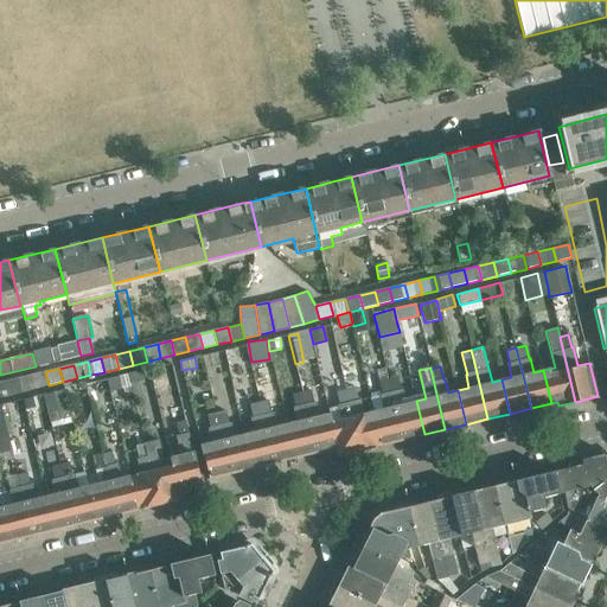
[(141,370),(127,374),(129,384),(131,384),(133,397),(141,395),(138,382),(145,381),(141,370)]
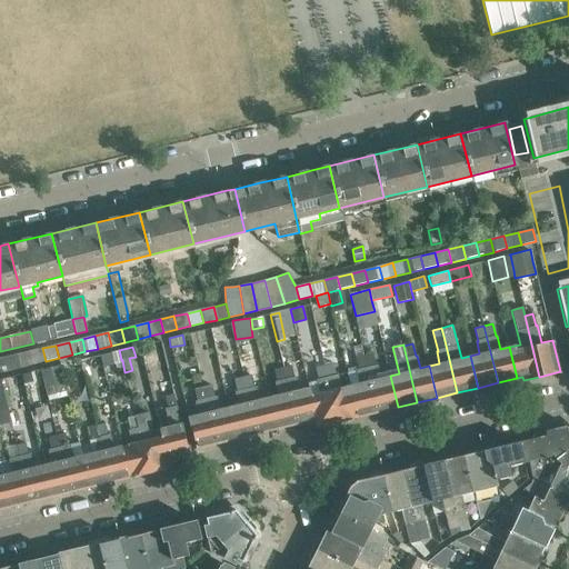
[(32,365),(46,361),(42,348),(29,351),(32,365)]
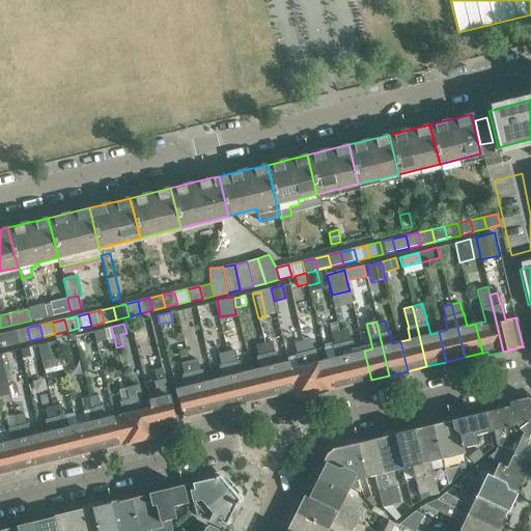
[(335,358),(327,360),(334,389),(353,385),(339,331),(338,327),(330,328),(334,345),(333,346),(335,358)]
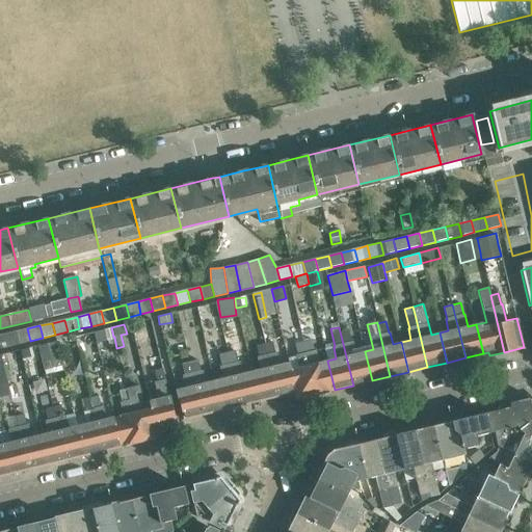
[(27,328),(16,331),(18,344),(30,341),(27,328)]
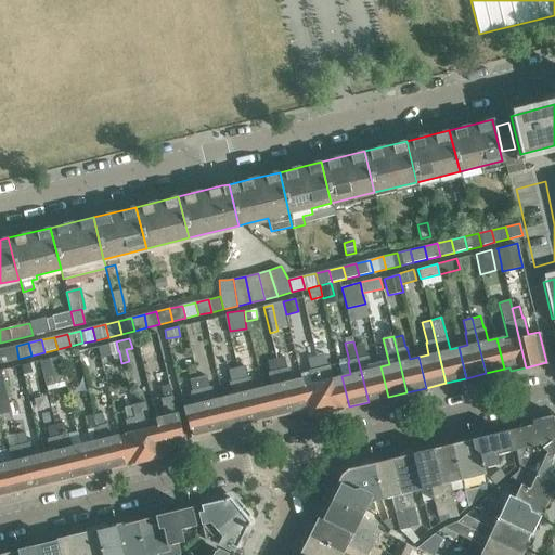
[(107,344),(98,346),(101,357),(110,355),(107,344)]
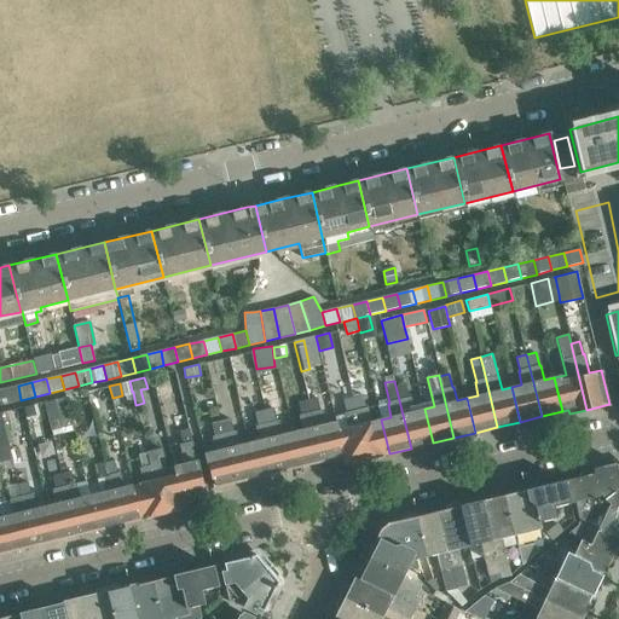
[(433,443),(424,409),(414,411),(410,398),(409,398),(405,383),(395,386),(411,449),(433,443)]
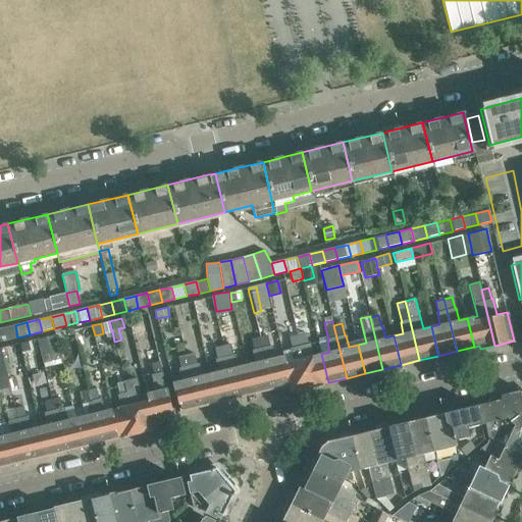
[(6,341),(17,337),(15,325),(3,328),(6,341)]
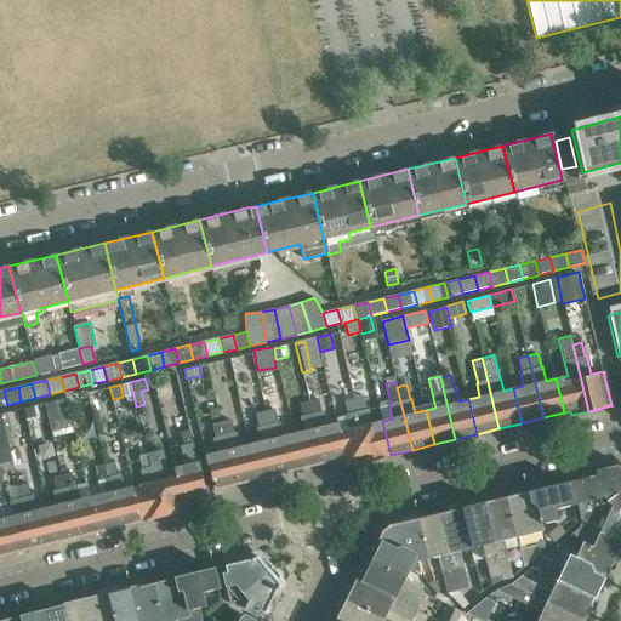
[(109,387),(86,393),(90,405),(113,399),(109,387)]
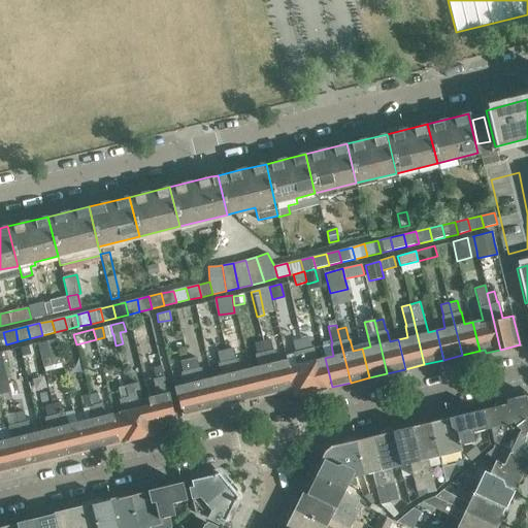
[(332,387),(325,358),(315,360),(308,337),(300,339),(312,392),(332,387)]
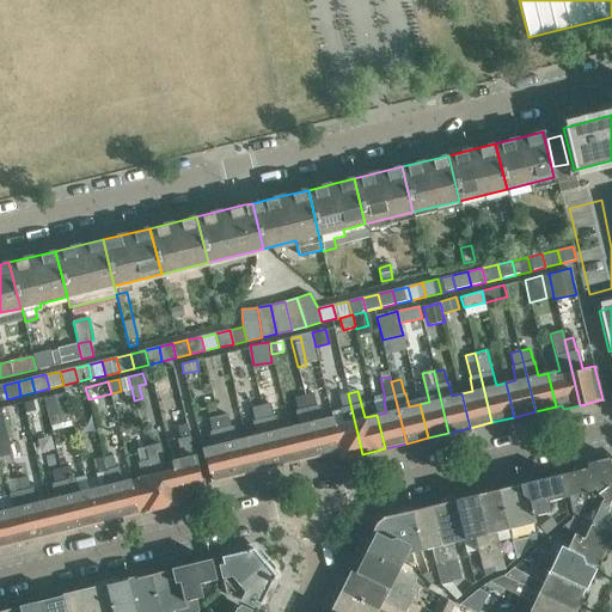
[(43,398),(50,424),(69,420),(62,393),(43,398)]
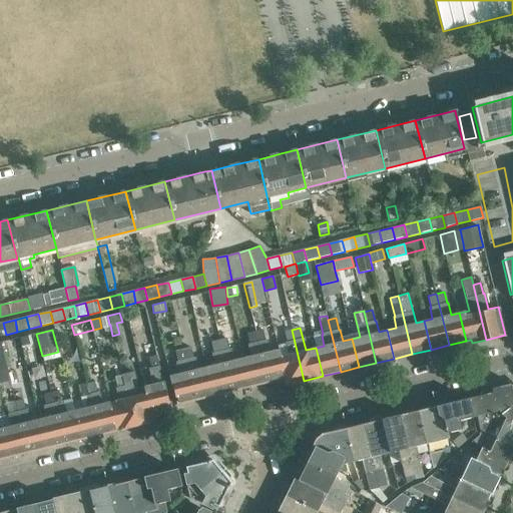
[(285,379),(280,357),(278,351),(269,353),(267,341),(265,341),(262,330),(253,332),(266,383),(285,379)]
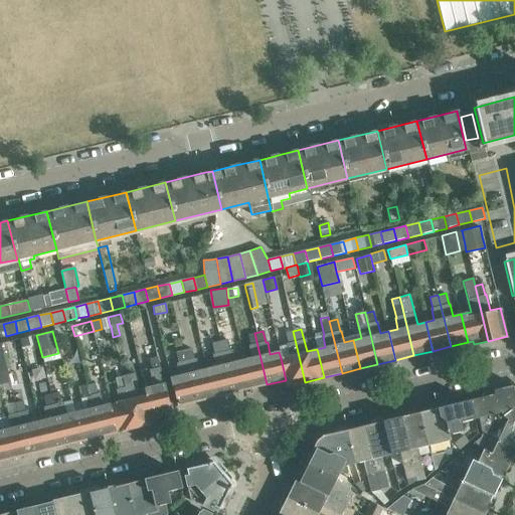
[(289,356),(281,358),(286,380),(287,386),(305,382),(293,331),(286,333),(288,344),(287,345),(289,356)]
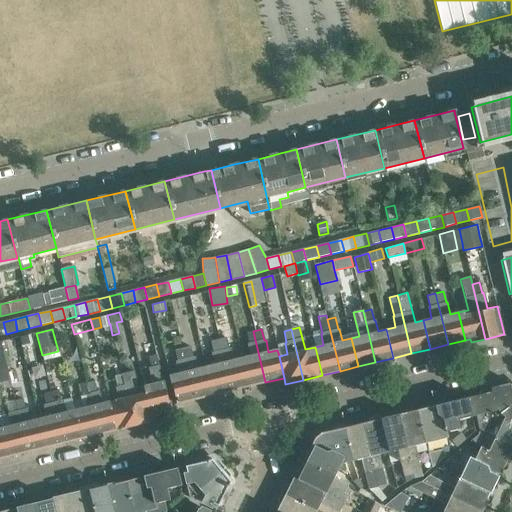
[(251,356),(241,358),(248,387),(265,382),(253,331),(245,333),(251,356)]
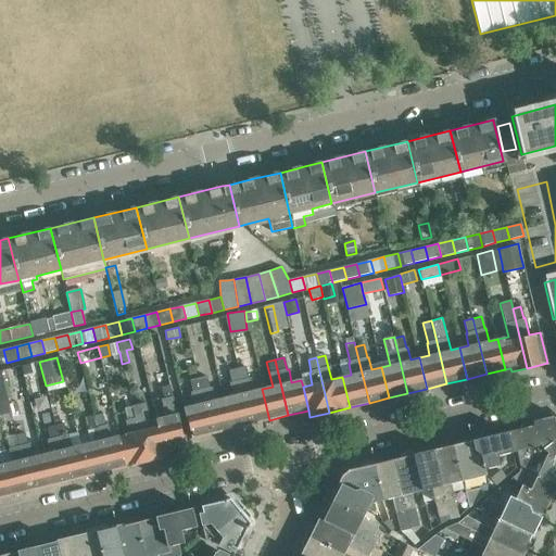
[(29,365),(22,367),(24,377),(33,376),(29,365)]
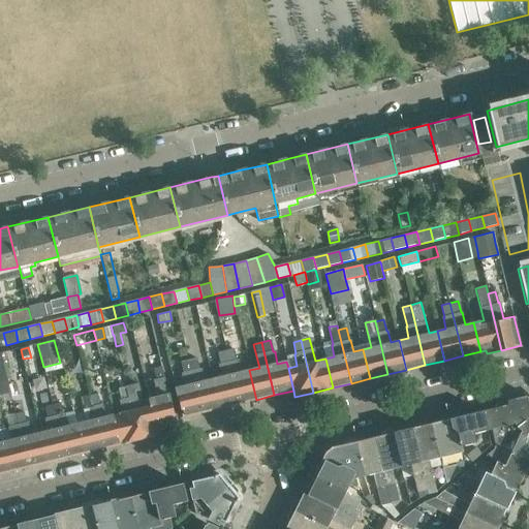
[(187,360),(200,413),(219,408),(212,379),(203,381),(194,348),(185,350),(187,360)]
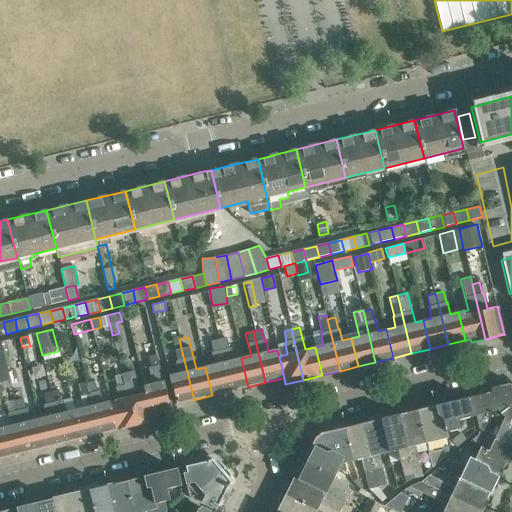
[(218,339),(230,391),(248,387),(241,358),(233,360),(230,348),(229,349),(226,337),(218,339)]
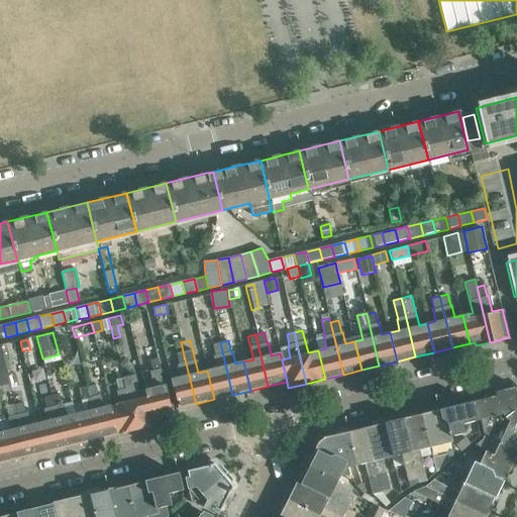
[(216,369),(207,371),(214,399),(232,395),(220,342),(212,344),(215,356),(213,356),(216,369)]
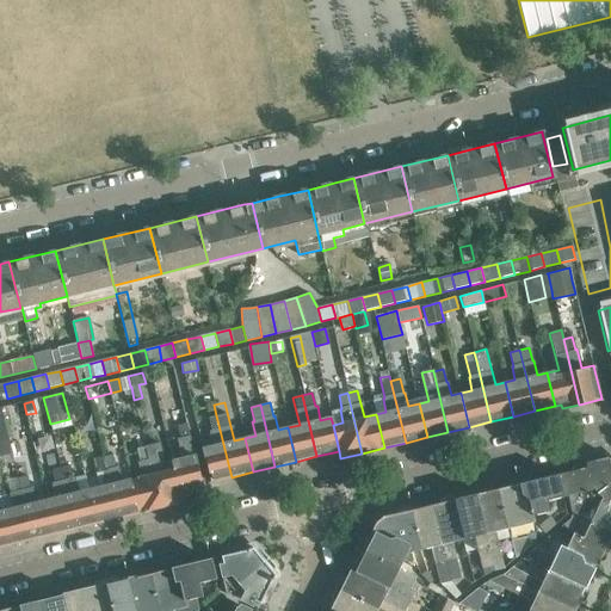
[(0,457),(12,455),(0,408),(0,457)]
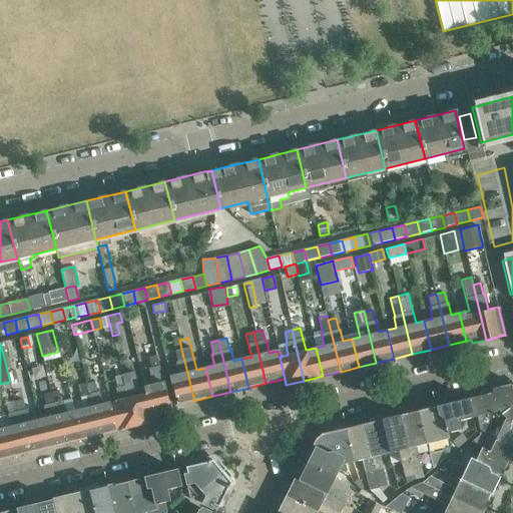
[(194,401),(181,349),(174,351),(177,362),(176,362),(179,375),(169,377),(176,405),(194,401)]
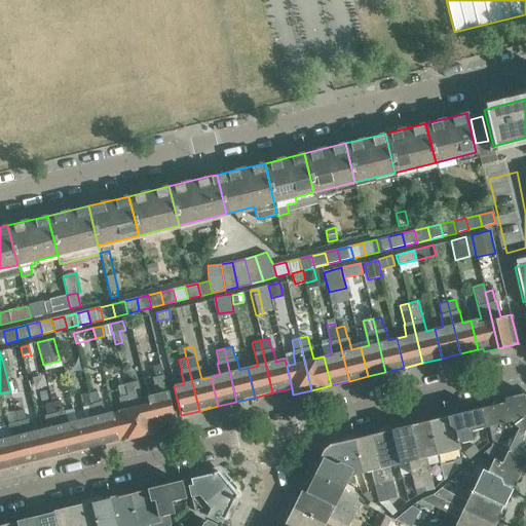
[(148,396),(156,425),(170,422),(177,420),(176,416),(175,415),(173,416),(160,364),(152,366),(155,377),(152,378),(156,393),(148,396)]
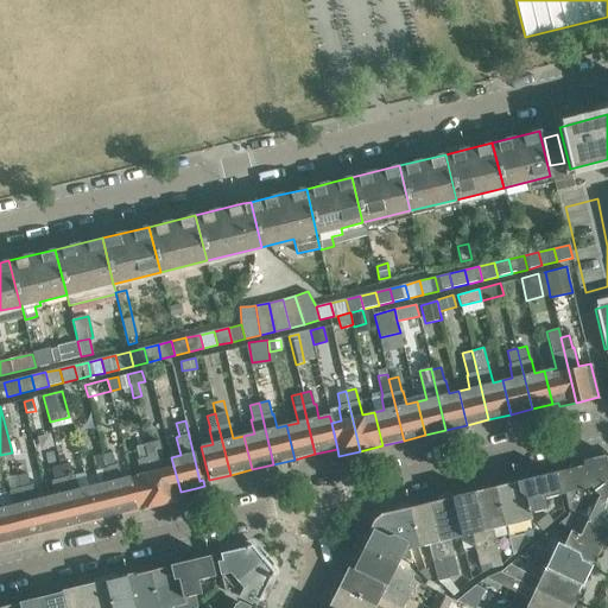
[(159,505),(165,504),(182,500),(181,492),(171,457),(165,458),(160,439),(145,443),(159,505)]
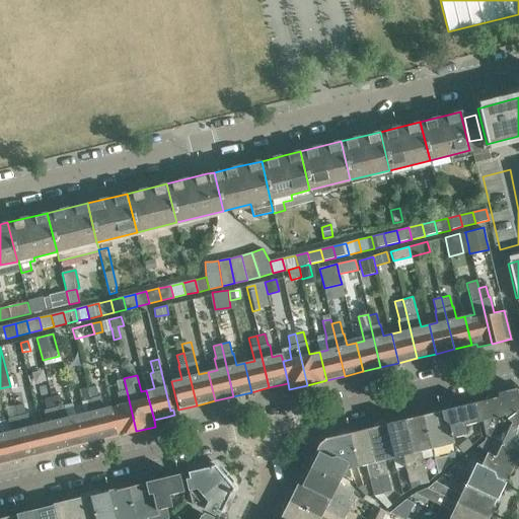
[(121,403),(112,405),(119,436),(136,431),(124,378),(118,379),(120,390),(119,391),(121,403)]
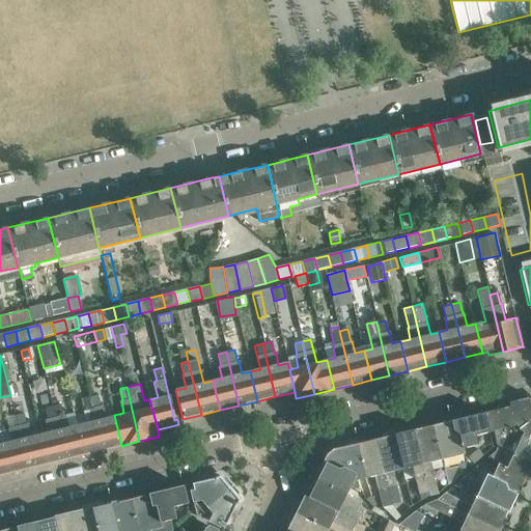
[(103,450),(121,446),(114,415),(107,417),(104,404),(102,404),(100,393),(89,396),(103,450)]
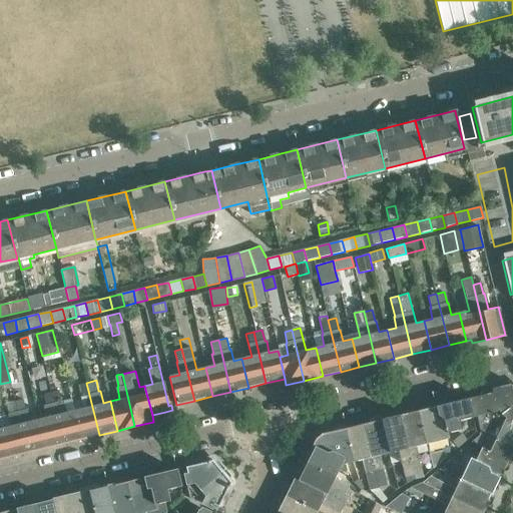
[(84,408),(74,410),(81,440),(99,435),(86,383),(80,384),(83,395),(81,396),(84,408)]
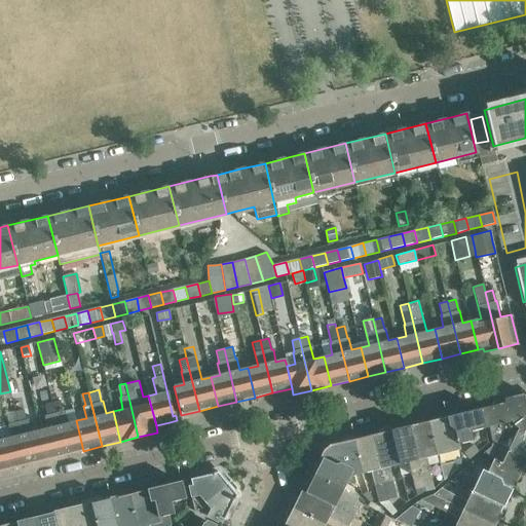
[(484,407),(480,408),(485,427),(488,426),(492,443),(509,450),(525,458),(525,455),(525,392),(525,393),(524,395),(522,393),(496,400),(494,405),(484,407)]
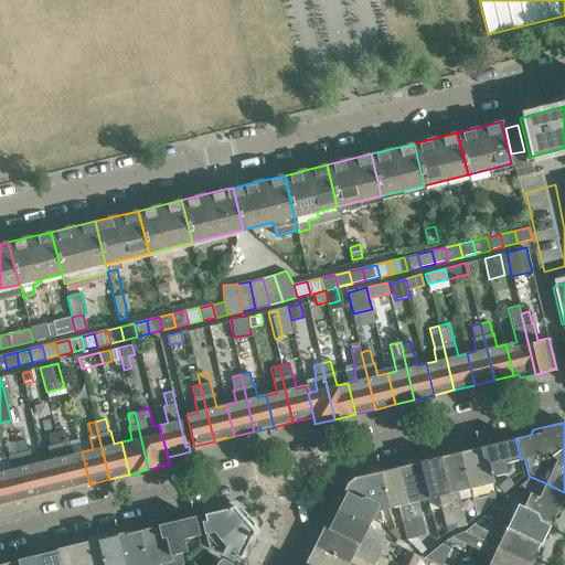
[(65,429),(56,432),(70,489),(89,484),(82,451),(74,454),(71,440),(68,440),(65,429)]
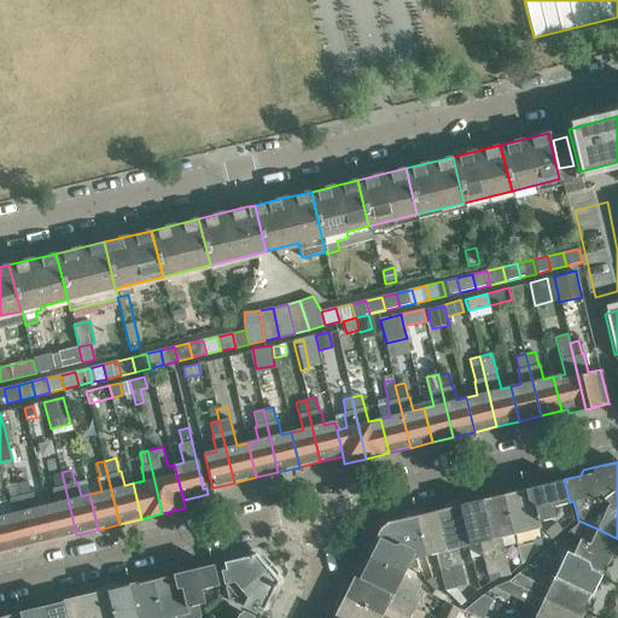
[(58,501),(46,505),(54,541),(76,535),(62,472),(51,476),(52,479),(50,481),(51,487),(54,485),(58,501)]
